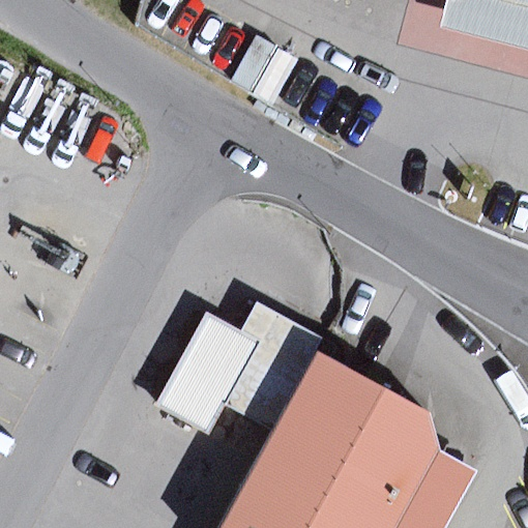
[(463,0),(455,33),(527,51),(527,0),(463,0)]
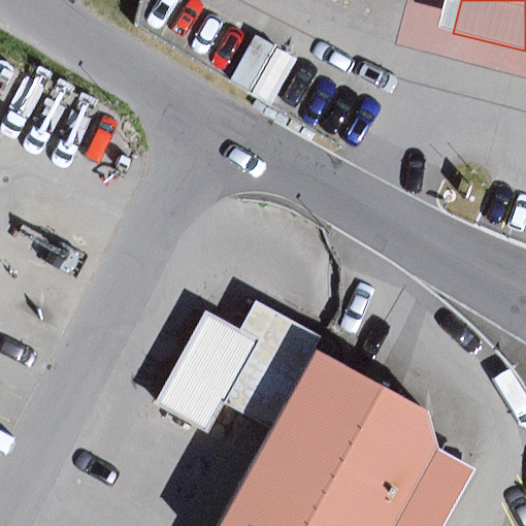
[(259,338),(224,403),(270,429),(317,347),(321,337),(256,300),(240,328),(259,338)]
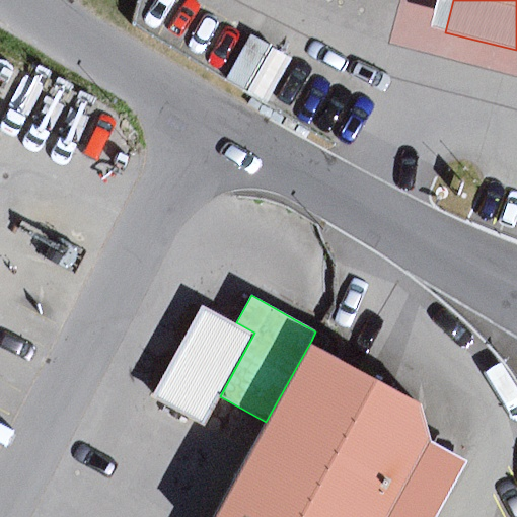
[(254,333),(236,322),(202,303),(152,394),(205,423),(220,396),(254,333)]
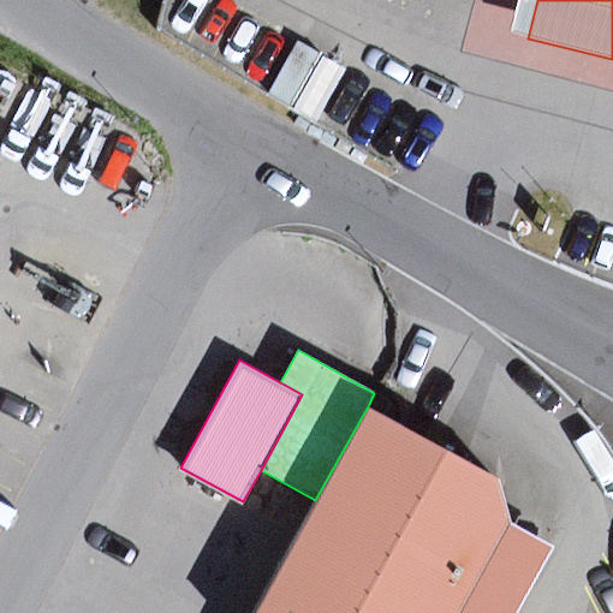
[(499,476),(369,404),(315,500),(251,612),(460,612),(512,523),(499,476)]
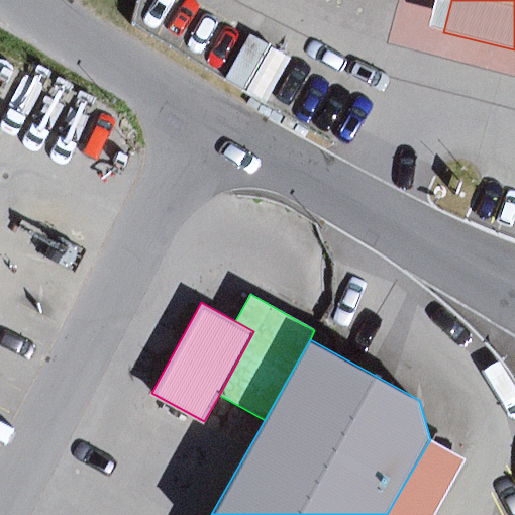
[(432,514),(465,458),(430,439),(387,514),(432,514)]
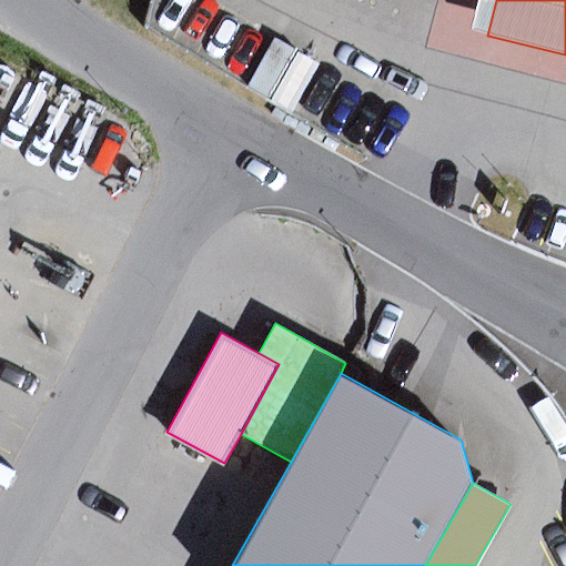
All buildings are outlined.
